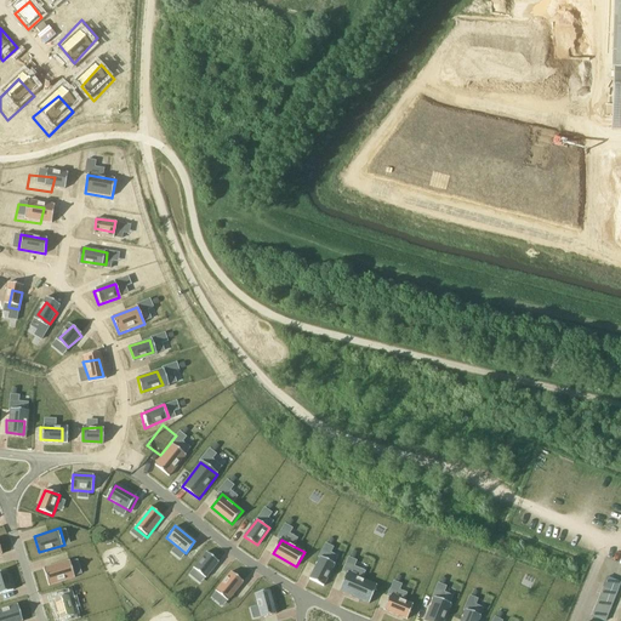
[(218,560),(206,552),(194,568),(206,576),(218,560)]
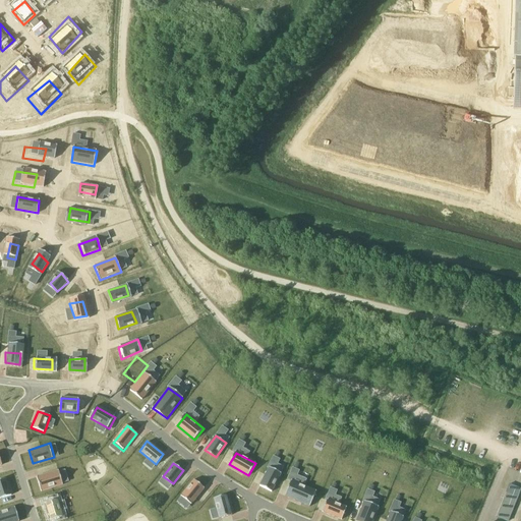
[(259,485),(272,490),(281,472),(269,467),(259,485)]
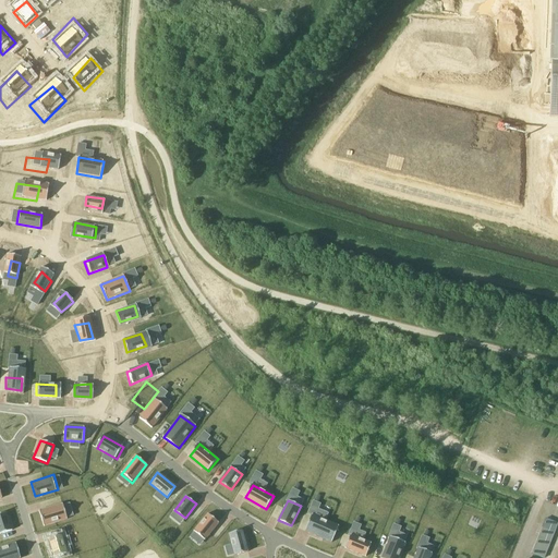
[(40,508),(45,523),(68,516),(63,501),(40,508)]
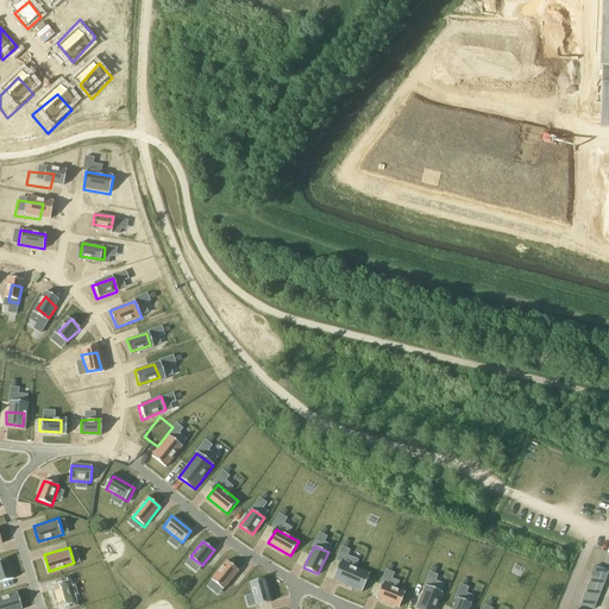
[(0,581),(13,578),(8,558),(0,559),(0,581)]
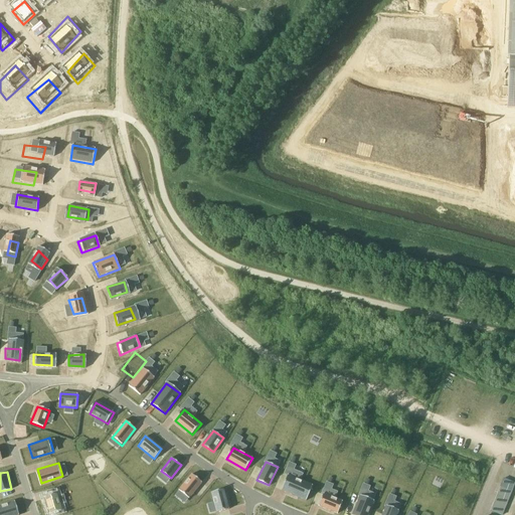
[(201,481),(192,473),(179,489),(188,497),(201,481)]
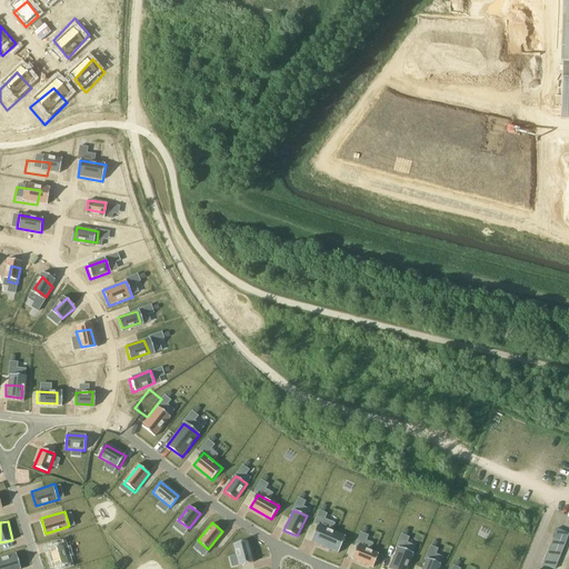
[(311,540),(338,552),(346,536),(319,523),(311,540)]
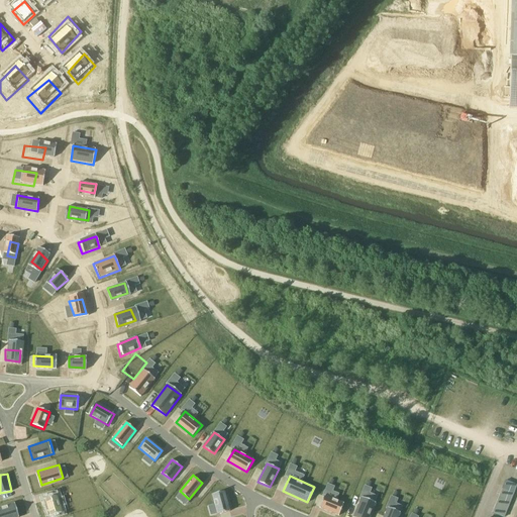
[(492,513),(502,516),(504,516),(516,486),(516,485),(506,480),(492,513)]
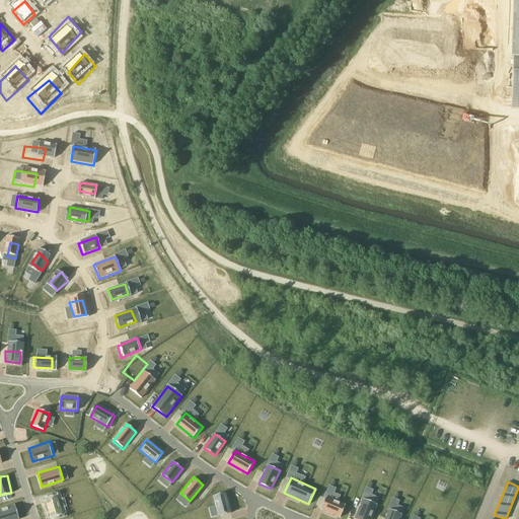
[(49,493),(55,512),(68,508),(62,488),(49,493)]
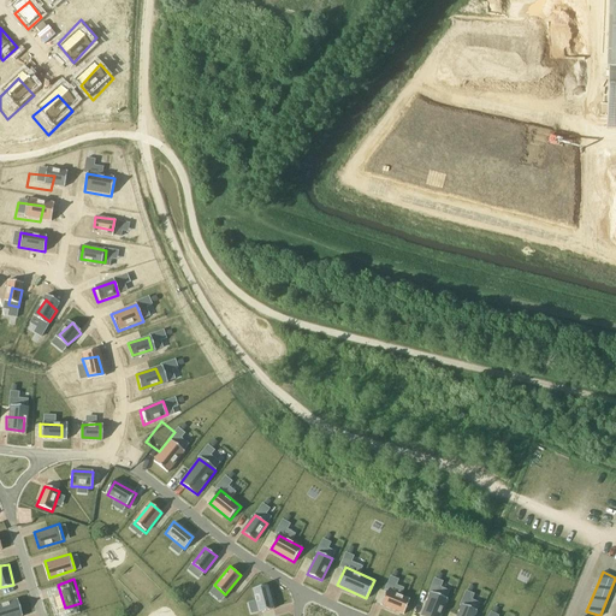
[(273,609),(266,585),(252,590),(258,614),(273,609)]
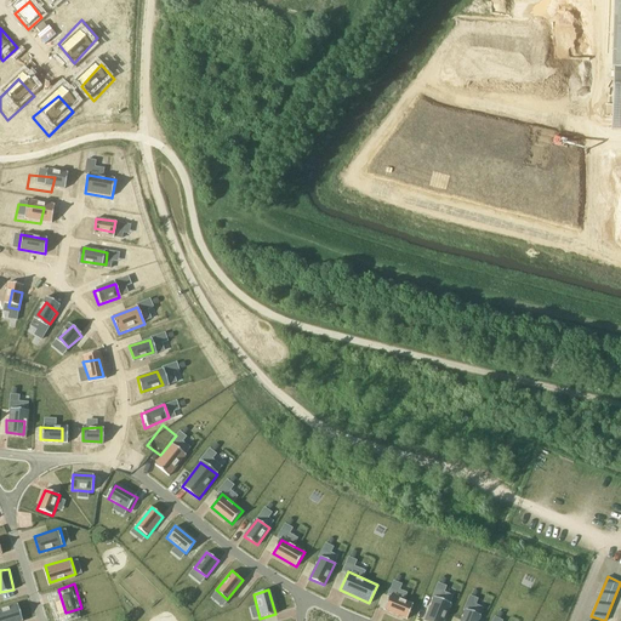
[(385,609),(408,617),(414,603),(391,594),(385,609)]
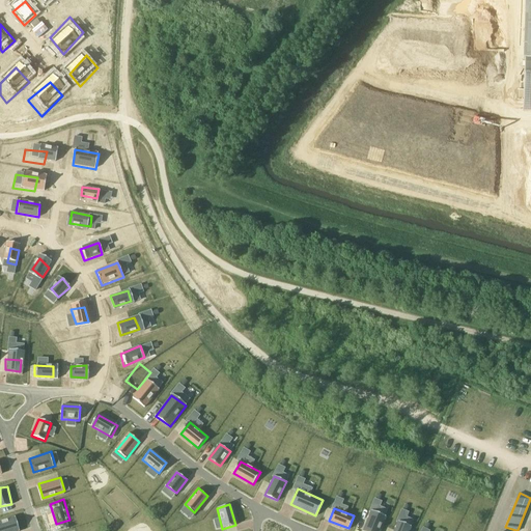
[(363,530),(380,530),(386,515),(371,510),(363,530)]
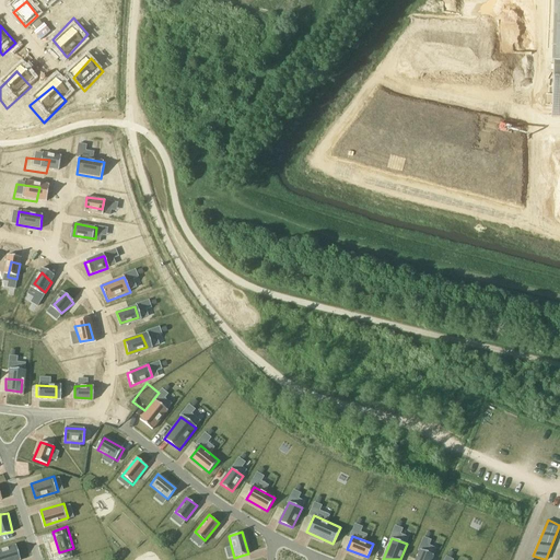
[(0,559),(21,559),(18,544),(0,548),(0,559)]
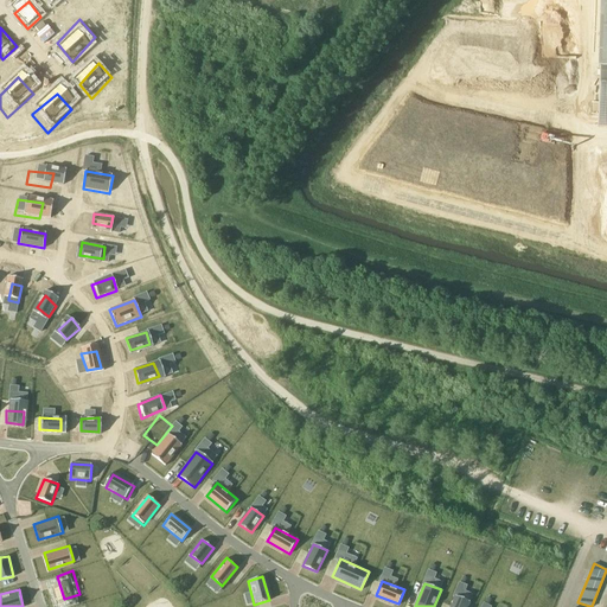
[(451,606),(467,606),(471,601),(457,595),(451,606)]
